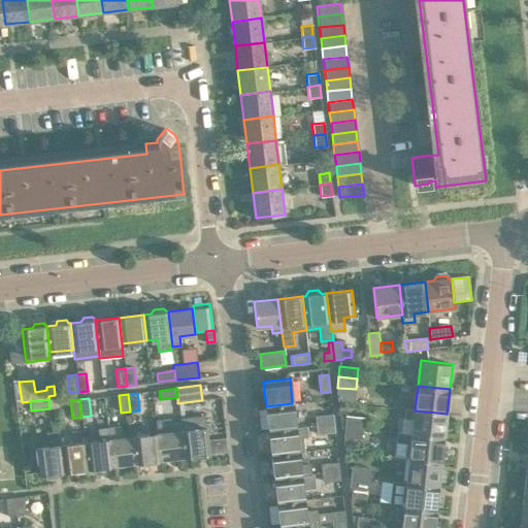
[(292,403),(266,406),(268,430),(295,427),(292,403)]
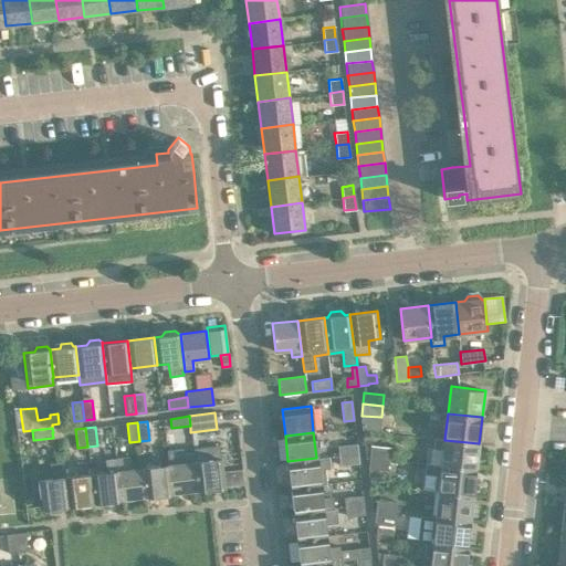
[(432,448),(443,449),(442,465),(475,469),(479,443),(444,440),(444,439),(433,438),(432,448)]
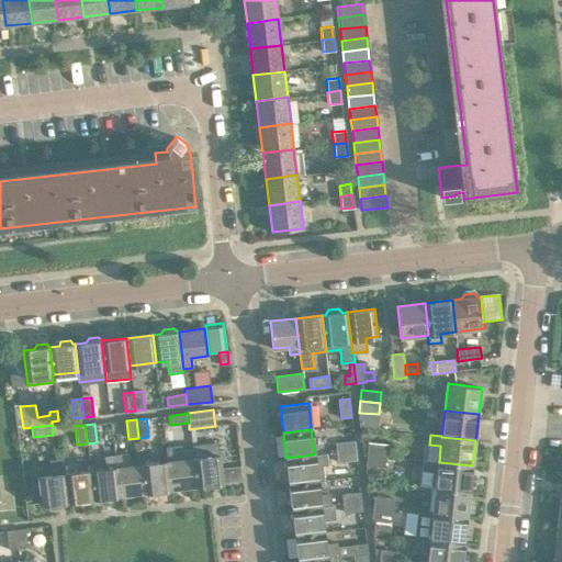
[(336,451),(355,449),(353,440),(335,442),(336,451)]
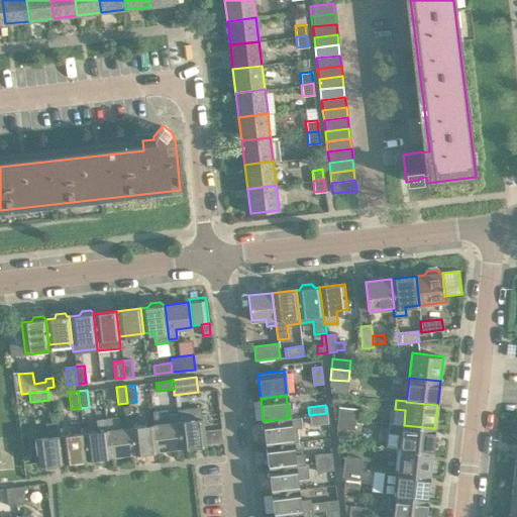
[(337,417),(355,419),(356,409),(338,407),(337,417)]
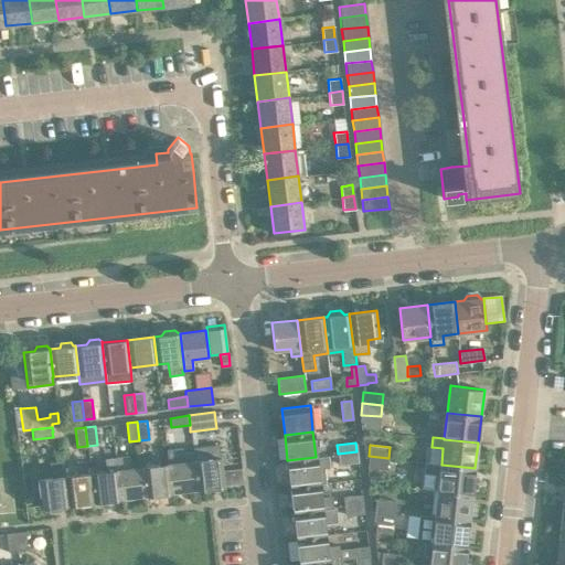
[(198,488),(194,460),(193,451),(182,452),(181,447),(167,449),(168,464),(169,464),(172,491),(198,488)]
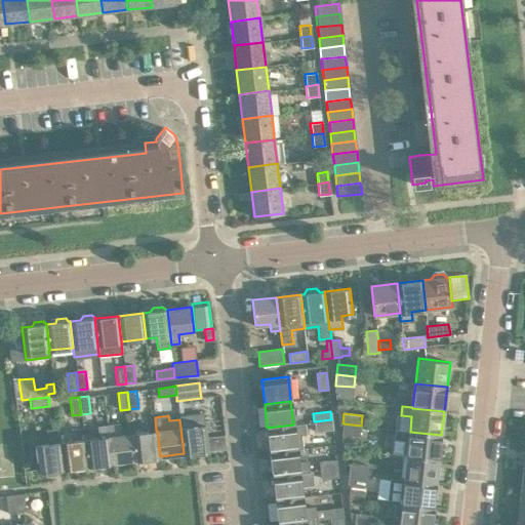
[(331,419),(314,421),(315,432),(332,430),(331,419)]
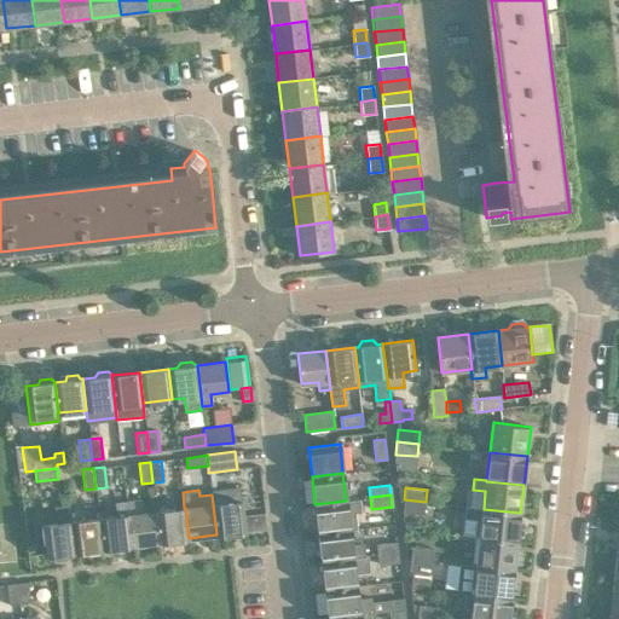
[(143,514),(140,499),(127,501),(132,545),(160,542),(156,512),(143,514)]
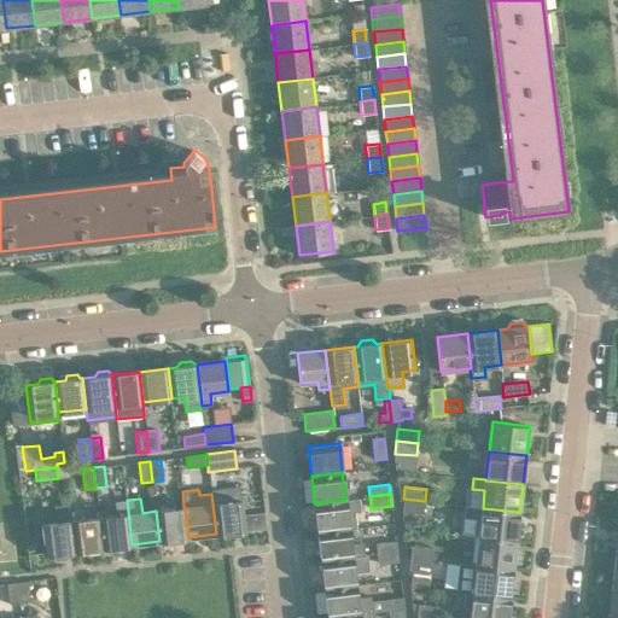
[(425,501),(403,499),(401,512),(423,514),(425,501)]
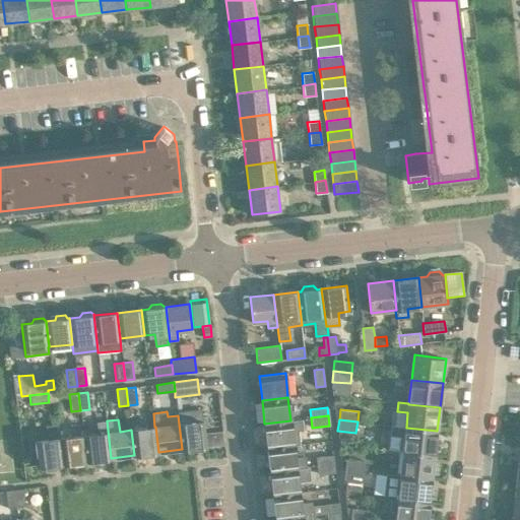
[(87,461),(111,458),(107,420),(94,423),(96,434),(83,436),(86,461),(87,461)]
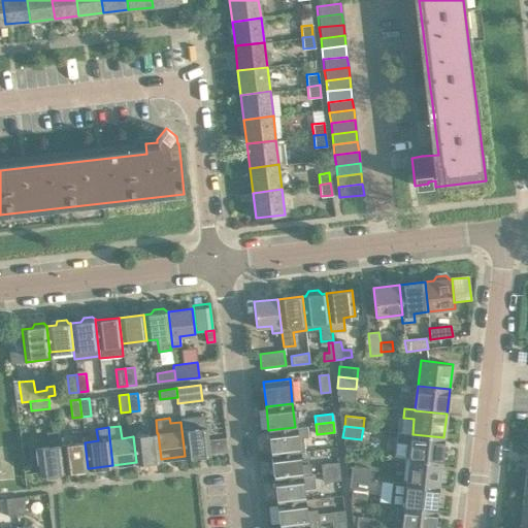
[(207,427),(183,430),(182,430),(185,456),(210,453),(207,427)]
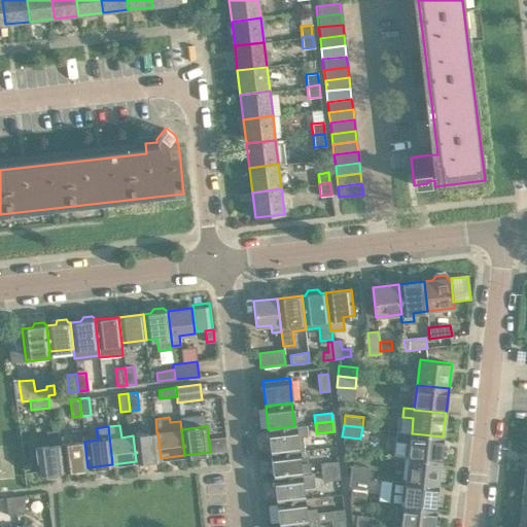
[(268,429),(271,454),(297,451),(294,426),(268,429)]
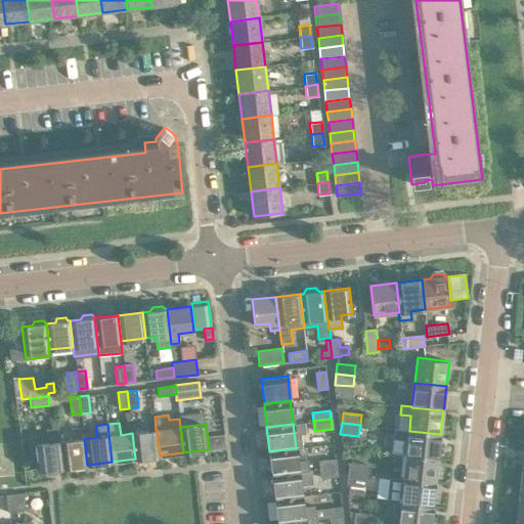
[(55,472),(57,469),(63,468),(60,442),(58,427),(45,429),(47,443),(37,445),(40,471),(43,470),(46,473),(55,472)]
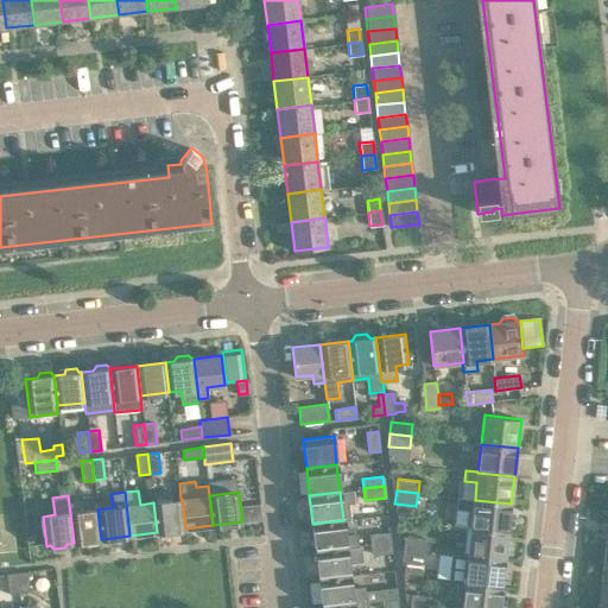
[(454,526),(472,527),(508,532),(511,504),(475,500),(456,498),(454,526)]
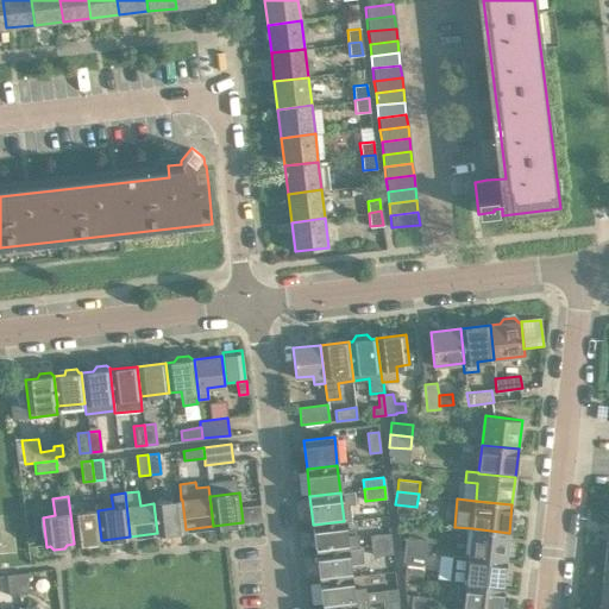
[(154,503),(157,533),(186,529),(182,500),(181,500),(154,503)]
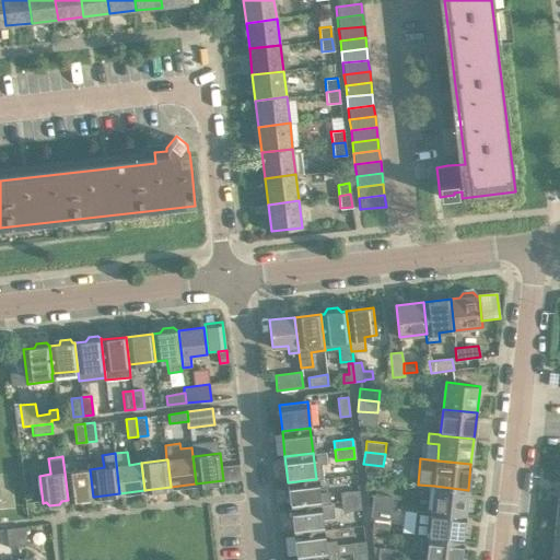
[(68,500),(78,499),(82,501),(91,500),(93,497),(90,469),(65,473),(68,500)]
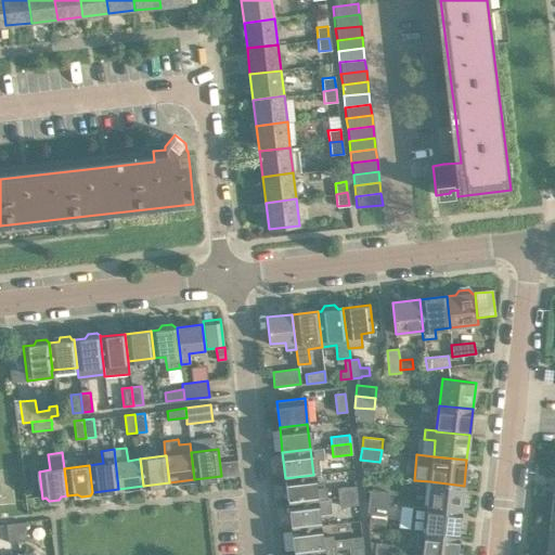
[(313,475),(285,478),(288,503),(327,499),(326,487),(314,489),(313,475)]
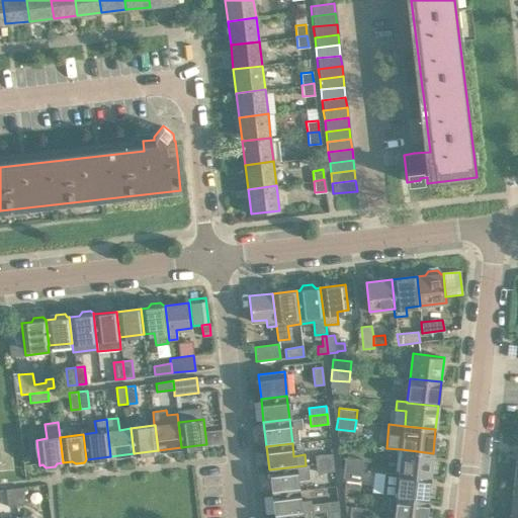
[(402,449),(399,473),(430,478),(433,453),(402,449)]
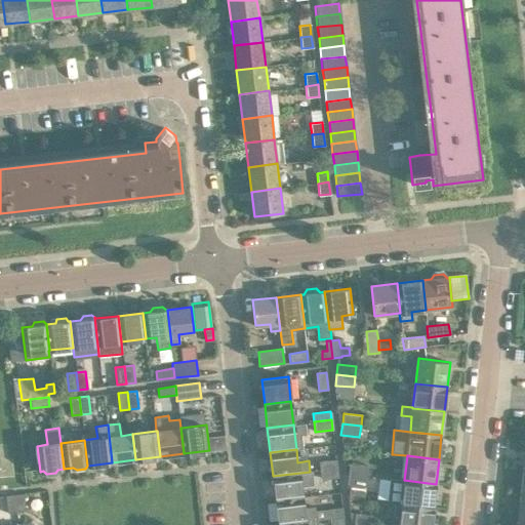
[(320,471),(337,469),(336,459),(319,461),(320,471)]
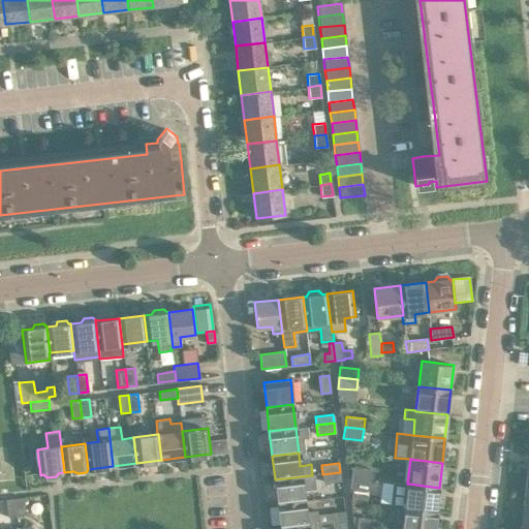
[(350,477),(369,479),(370,469),(351,467),(350,477)]
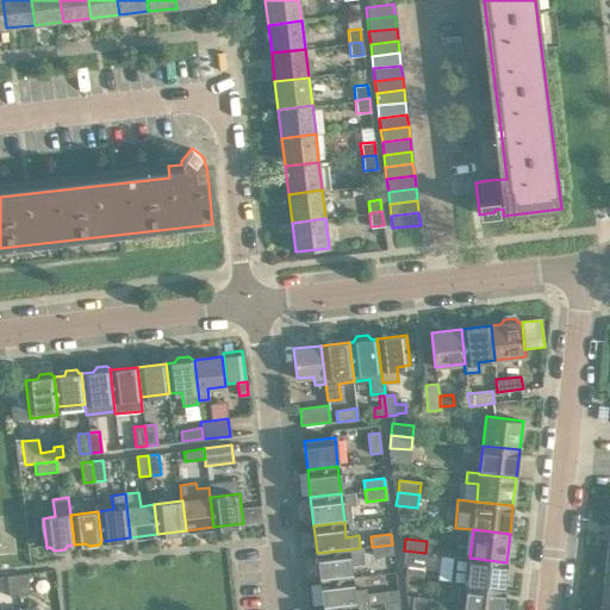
[(392,545),(372,547),(373,558),(393,555),(392,545)]
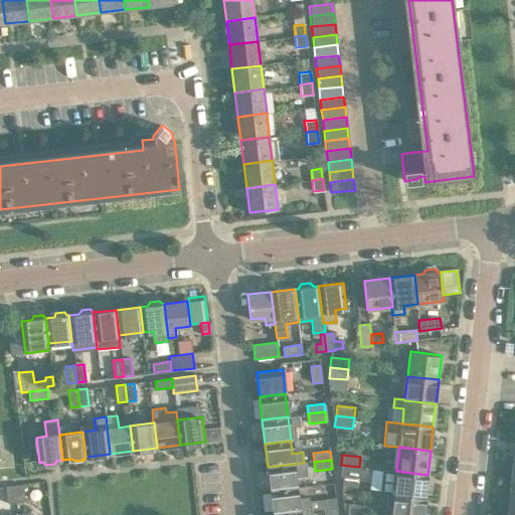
[(268,467),(271,490),(271,491),(296,488),(295,477),(307,476),(305,463),(304,463),(268,467)]
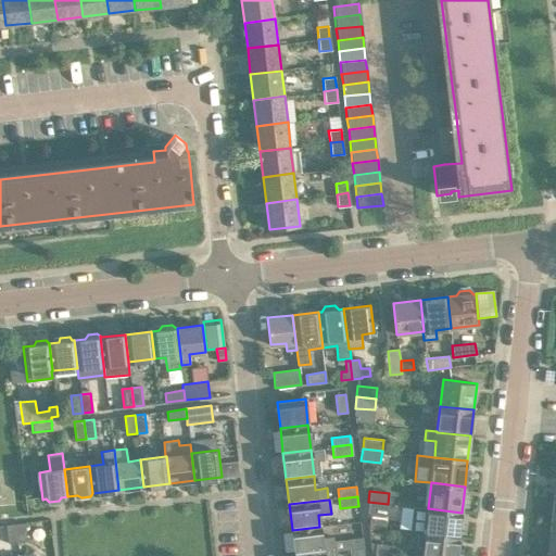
[(388,504),(368,502),(367,513),(387,515),(388,504)]
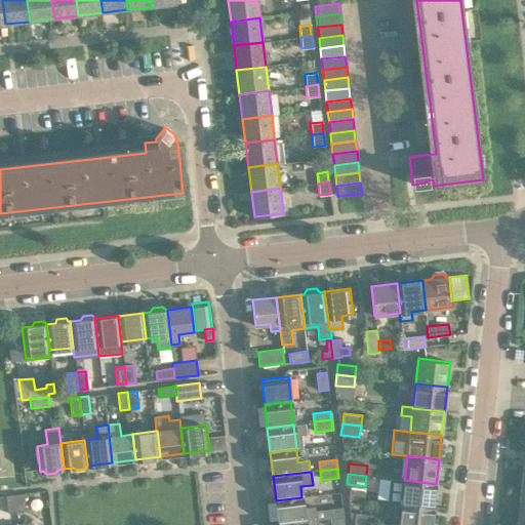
[(389,478),(387,496),(387,502),(394,502),(433,508),(436,484),(404,480),(389,478)]
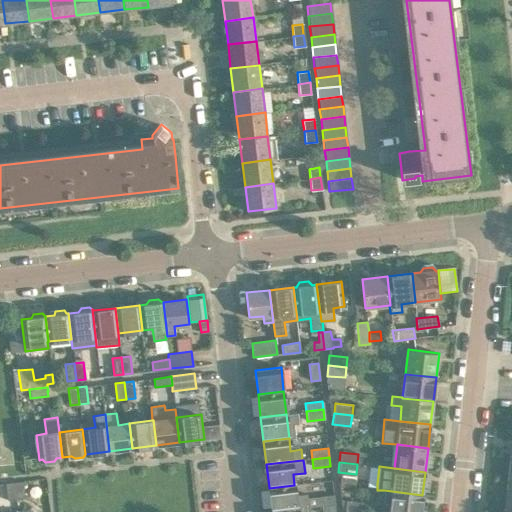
[(16,482),(18,499),(25,498),(23,481),(16,482)]
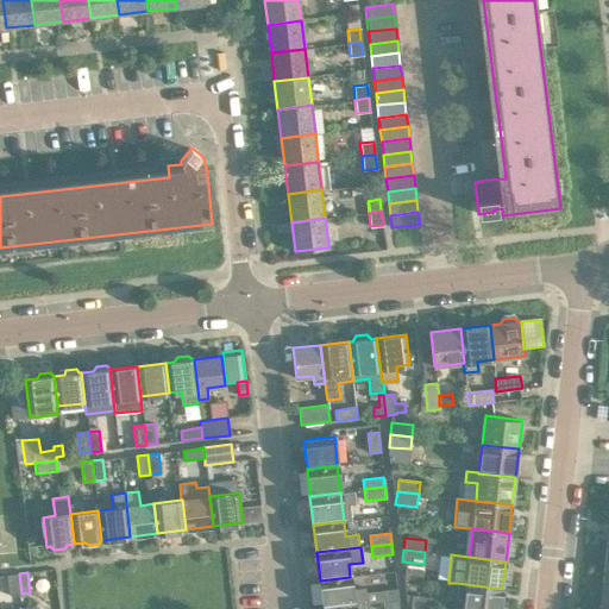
[(22,594),(19,573),(6,575),(8,596),(22,594)]
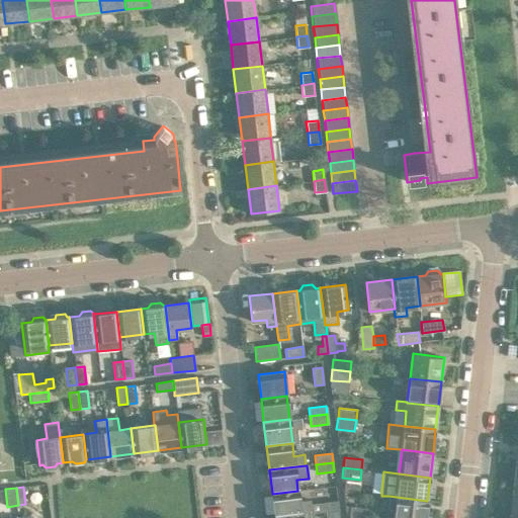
[(311,500),(298,501),(297,491),(272,494),(274,517),(313,513),(311,500)]
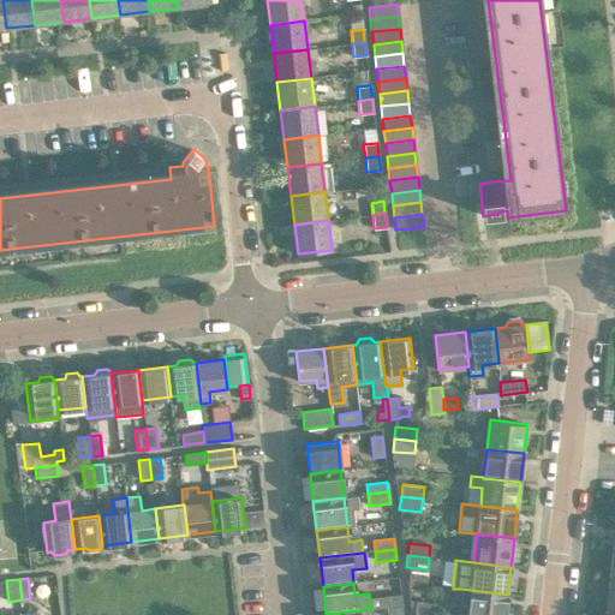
[(469,607),(467,614),(505,614),(507,595),(461,589),(460,604),(469,607)]
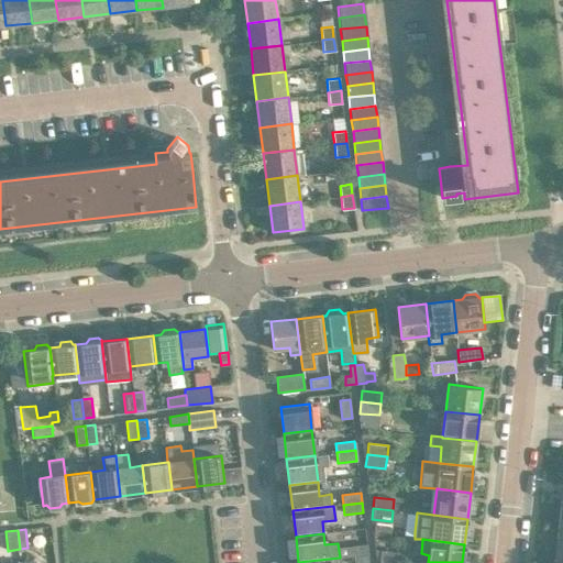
[(353,555),(367,554),(366,544),(352,547),(353,555)]
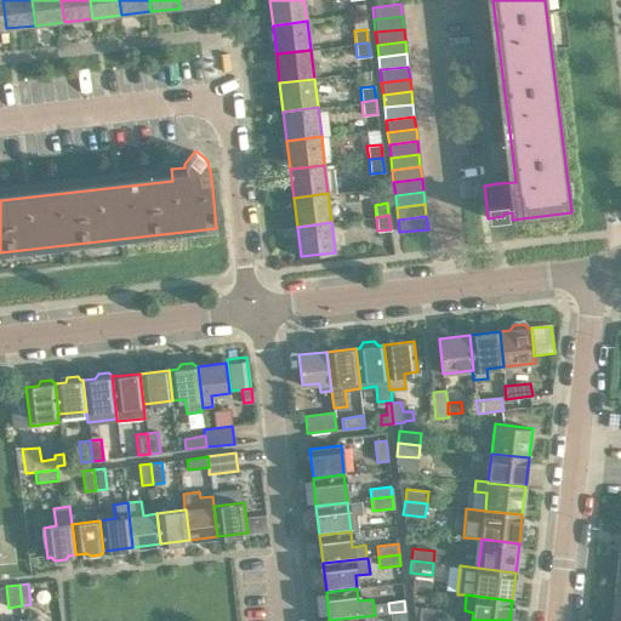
[(419,619),(440,620),(442,609),(421,607),(419,619)]
